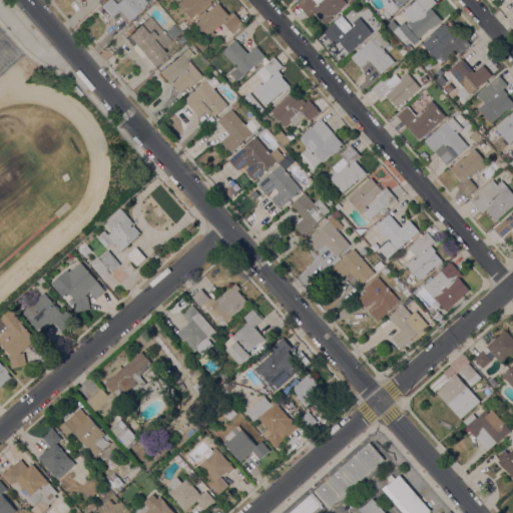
[(118,0),(144,0),(147,3),(127,20),(118,9),(110,16),(101,5),(106,0),(112,0),(115,3),(118,0)]
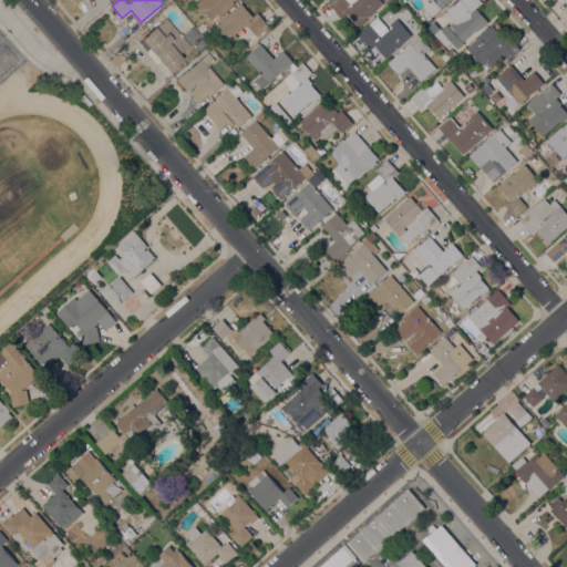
[(235,0),(228,7),(227,4),(209,20),(195,3),(198,0),(235,0)]
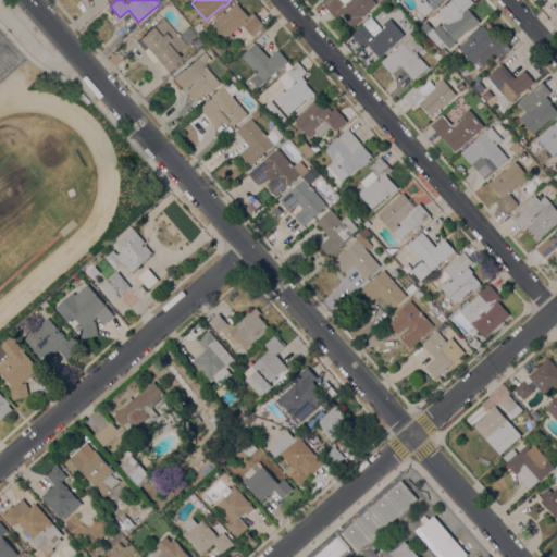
[(373,0),(376,3),(360,19),(361,20),(353,27),(341,13),(335,19),(323,5),(329,0),(373,0)]
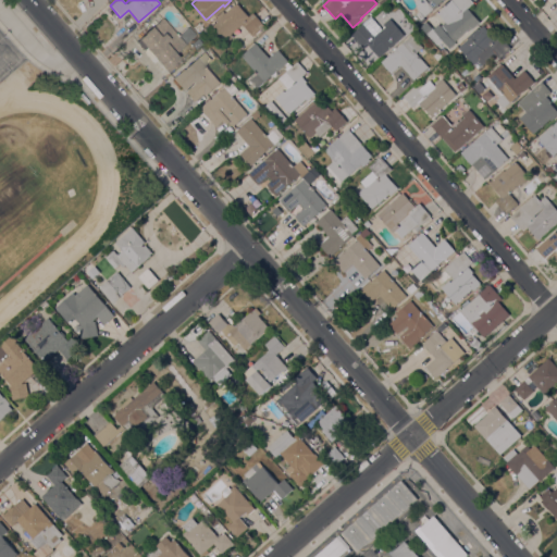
[(444,0),(424,17),(418,9),(415,3),(418,0),(444,0)]
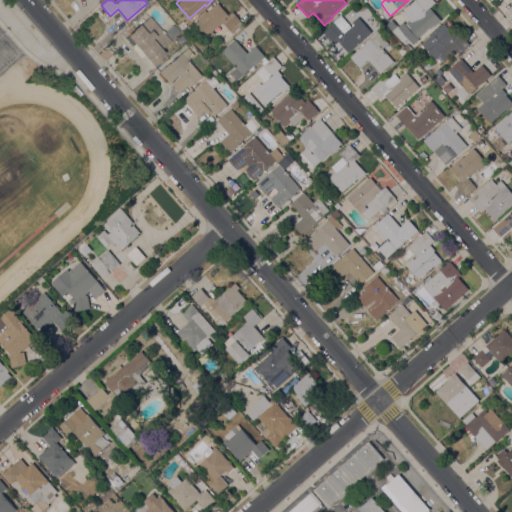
[(432,0),(435,3),(430,8),(441,21),(434,27),(432,26),(417,39),(418,40),(413,45),(398,27),(403,23),(404,25),(409,21),(402,13),(408,7),(408,6),(415,0),(432,0)]
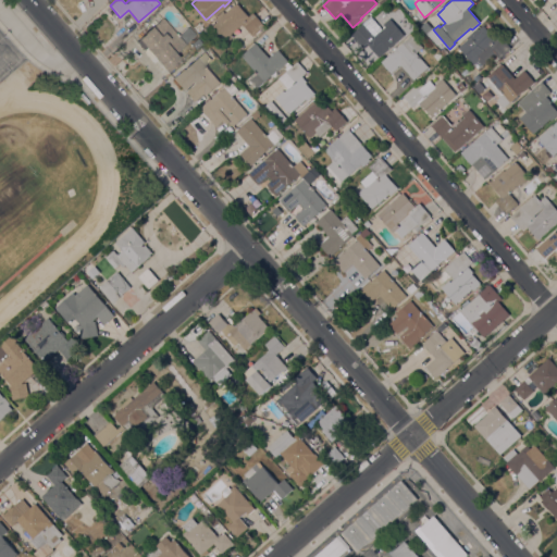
[(217,21),(215,19),(223,12),(225,13),(236,3),(248,17),(252,13),(264,26),(252,37),(243,24),(231,35),(233,37),(226,44),(211,26),(217,21)]
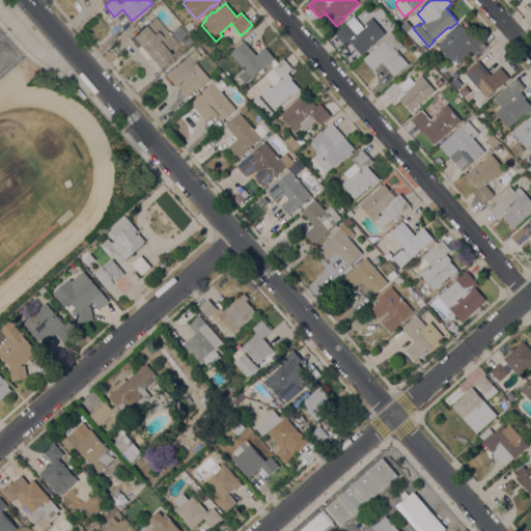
[(170,34),(180,25),(187,32),(176,42),(177,42),(166,51),(170,56),(164,61),(165,62),(159,68),(155,64),(154,65),(138,46),(131,37),(140,29),(140,28),(143,25),(144,26),(155,17),(156,17),(170,34)]
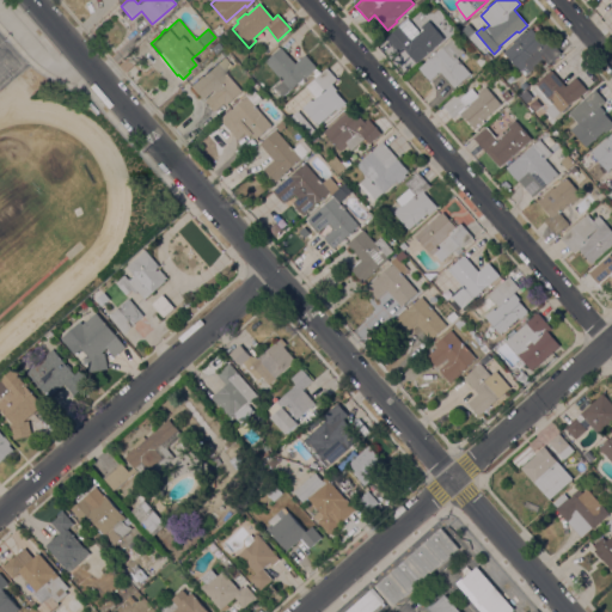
[(416,63),(402,48),(397,51),(385,38),(398,26),(399,28),(408,20),(415,29),(420,25),(420,26),(427,20),(444,40),(416,63)]
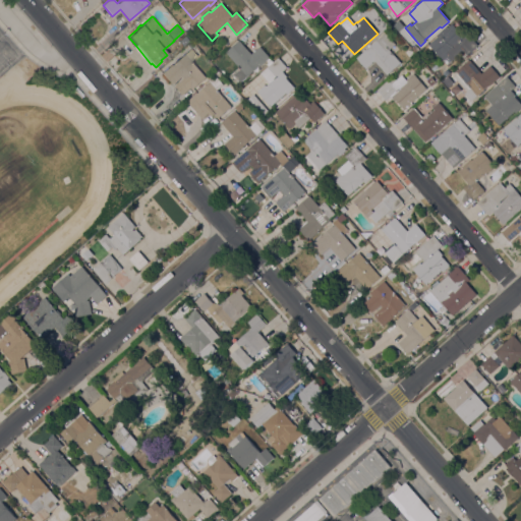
[(189,25),(185,31),(180,25),(185,20),(189,25)]
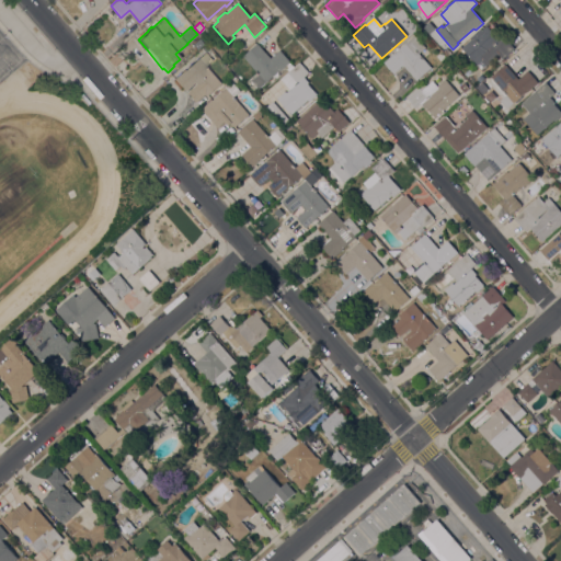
[(435,30),(430,34),(423,26),(428,22),(435,30)]
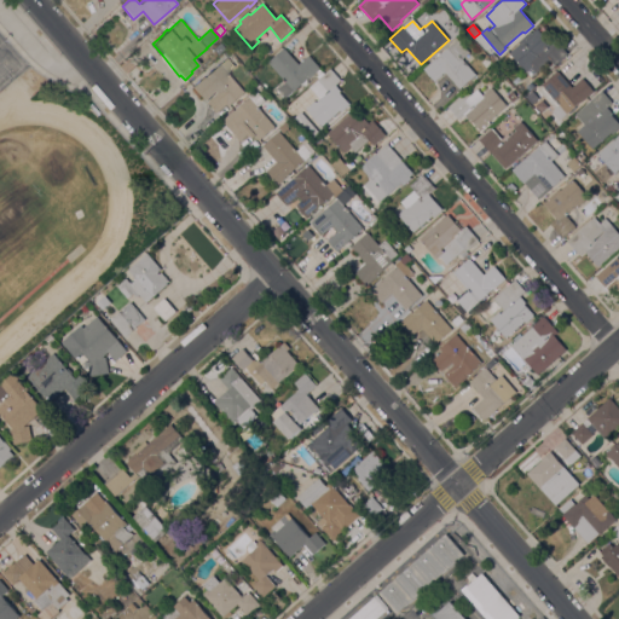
[(510,55),(509,53),(520,44),(519,42),(536,28),(550,44),(555,40),(567,55),(556,65),(557,67),(555,69),(553,67),(555,65),(550,61),(537,74),(536,73),(531,77),(524,69),(522,70),(519,67),(520,65),(516,62),(515,62),(513,59),(512,61),(508,57),(510,55)]
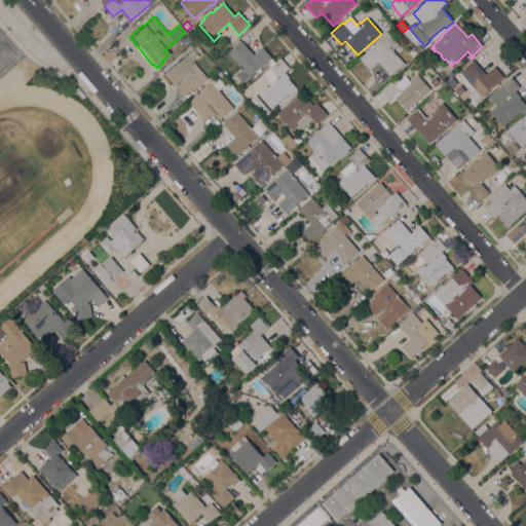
[(379,63),(370,70),(360,59),(369,50),(370,50),(389,34),(399,45),(392,50),(405,64),(390,76),(379,63)]
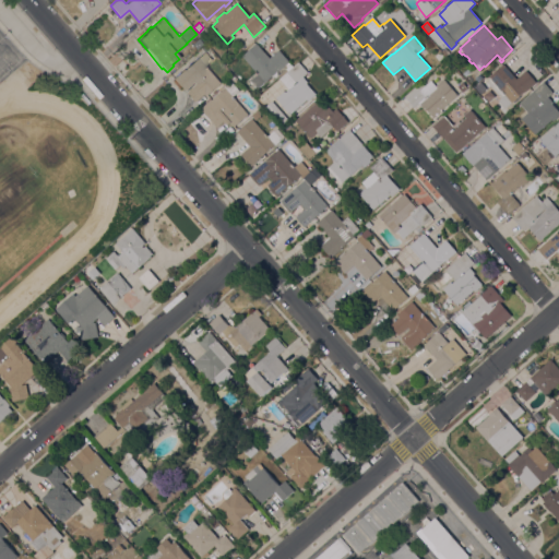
[(198,38),(202,43),(195,48),(191,44),(198,38)]
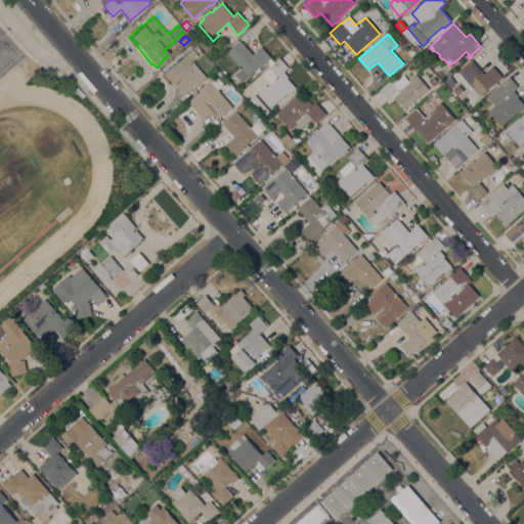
[(253,54),(262,47),(271,58),(261,68),(261,67),(249,78),(247,76),(241,82),(234,76),(242,70),(227,53),(241,41),(253,54)]
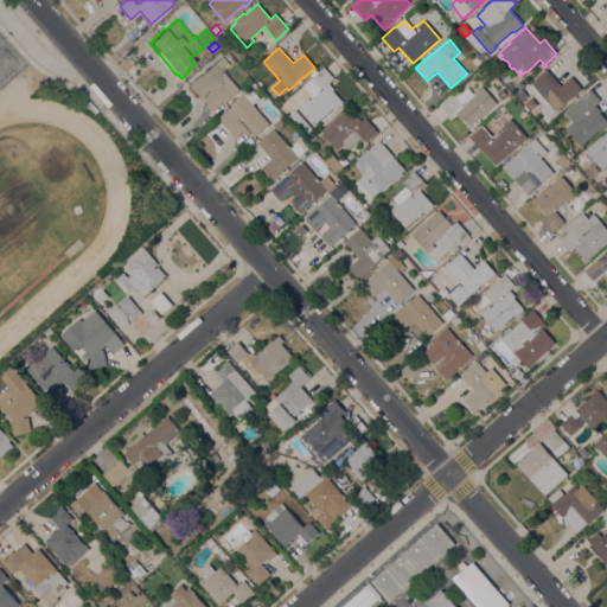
[(222,57),(230,65),(223,71),(241,91),(224,104),(222,103),(212,112),(202,98),(211,90),(210,89),(200,98),(189,84),(199,75),(200,76),(222,57)]
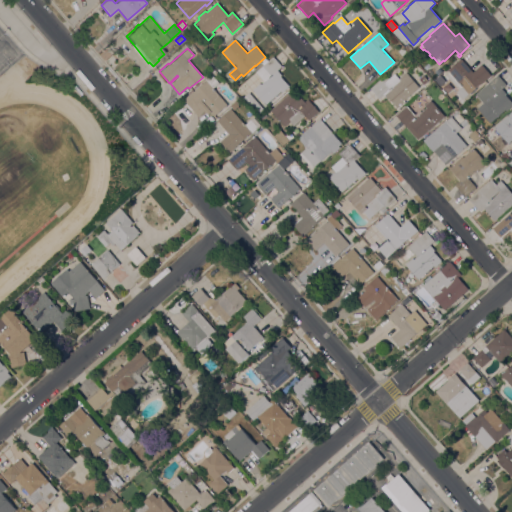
[(263,66),(262,64),(267,60),(268,61),(273,57),(282,67),(277,71),(282,76),(281,77),(290,87),(283,93),(281,91),(278,94),(280,96),(275,100),(274,98),(266,105),(253,90),(260,83),(261,85),(265,82),(256,72),(263,66)]
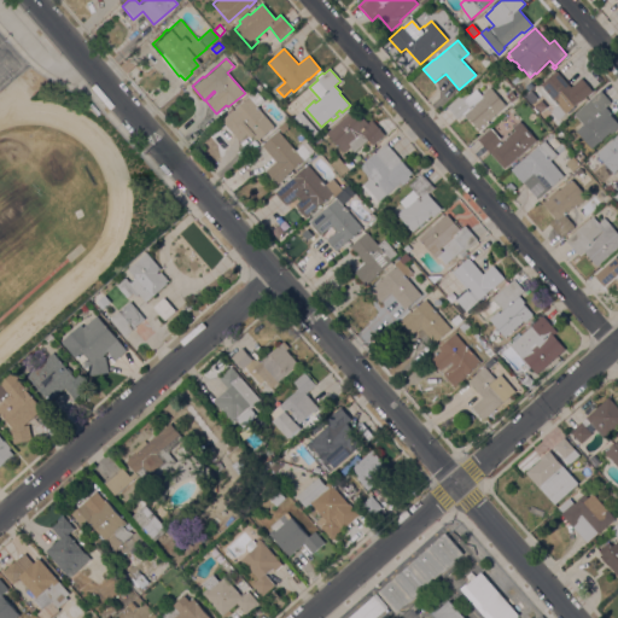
[(571,87),(581,79),(592,91),(559,120),(551,111),(558,105),(541,86),(557,71),(571,87)]
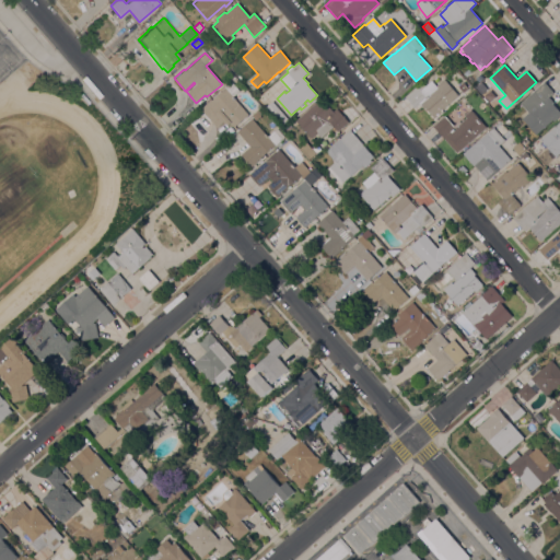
[(443,113),(435,119),(426,108),(424,109),(420,104),(415,108),(405,96),(422,82),(426,86),(432,81),(436,86),(444,80),(458,96),(442,111),(443,113)]
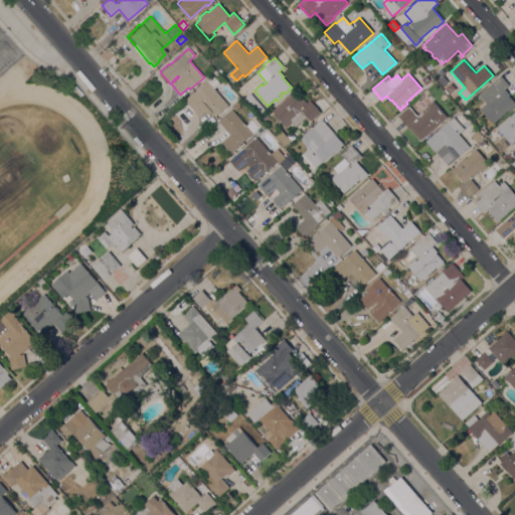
[(501,75),(509,86),(505,90),(510,95),(509,96),(514,103),(514,108),(510,113),(508,111),(493,124),(480,110),(486,104),(479,96),(501,75)]
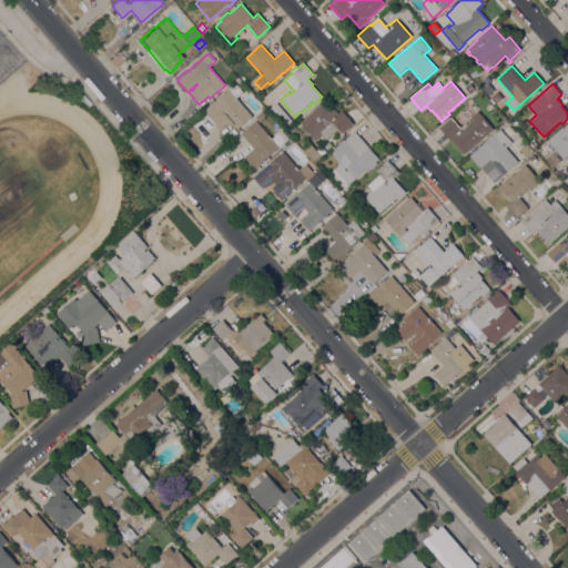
[(237,130),(236,129),(224,114),(214,123),(204,111),(214,102),(235,84),(243,92),(236,98),(252,117),(237,130)]
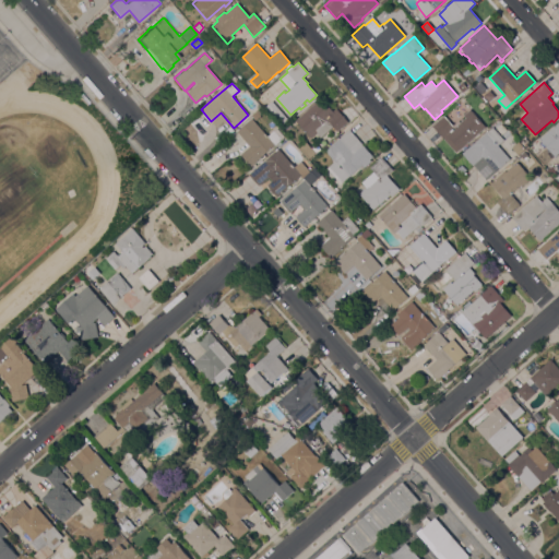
[(467,88),(463,93),(458,87),(463,83),(467,88)]
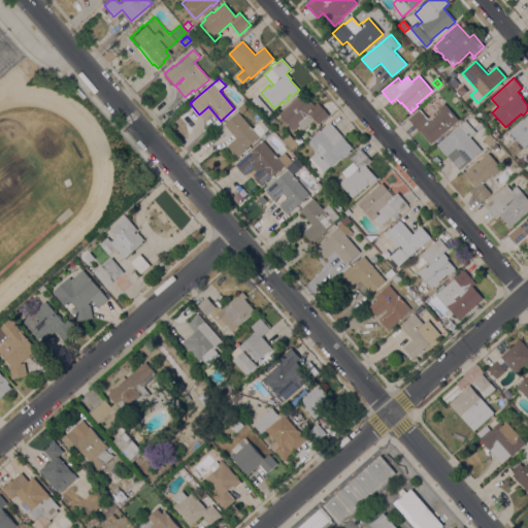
[(303,93),(315,105),(318,102),(329,116),(319,125),(315,120),(302,130),(299,127),(294,131),(279,114),(303,93)]
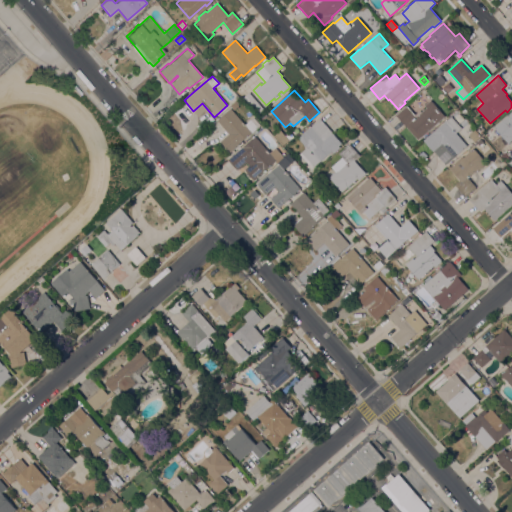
[(239,99),(242,102),(238,105),(239,106),(234,111),(230,106),(239,99)]
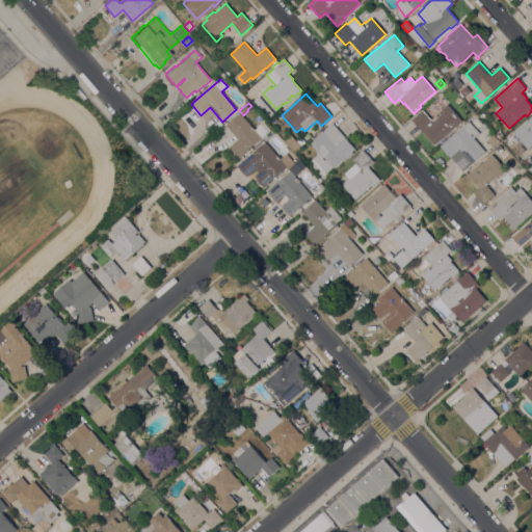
[(462,122),(434,147),(422,132),(411,120),(422,110),(432,123),(443,112),(441,110),(448,104),(462,122)]
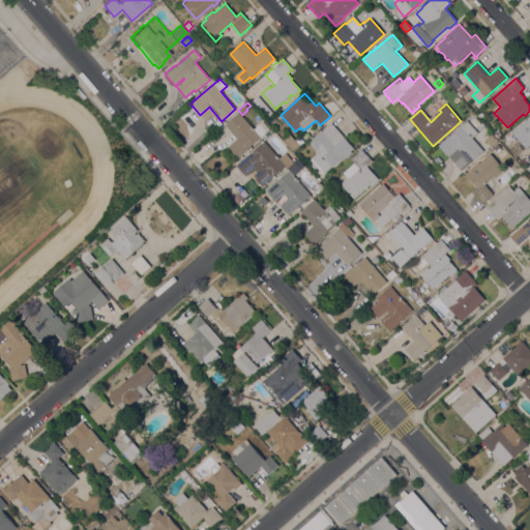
[(267,133),(260,139),(259,139),(247,149),(248,150),(238,158),(229,147),(237,139),(225,125),(239,113),(254,129),(260,124),(267,133)]
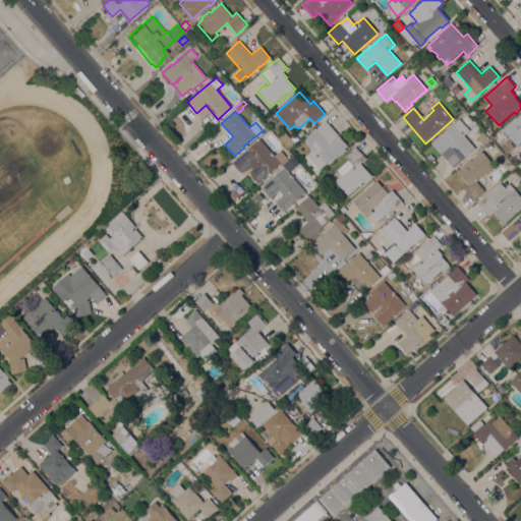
[(520,114),(520,142),(517,147),(503,130),(520,114)]
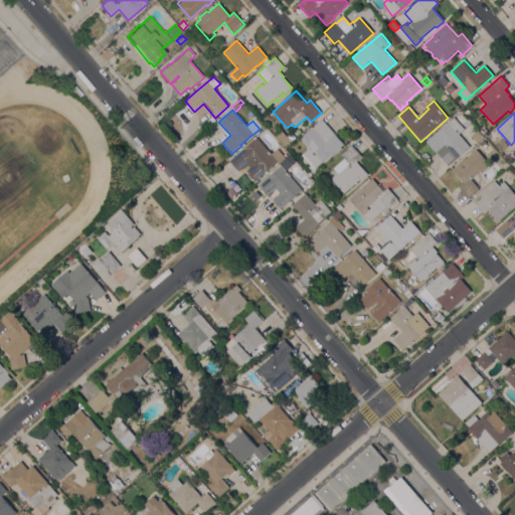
[(464,129),(459,134),(470,147),(448,166),(440,157),(448,149),(447,148),(445,146),(436,153),(425,142),(435,134),(436,134),(454,118),(464,129)]
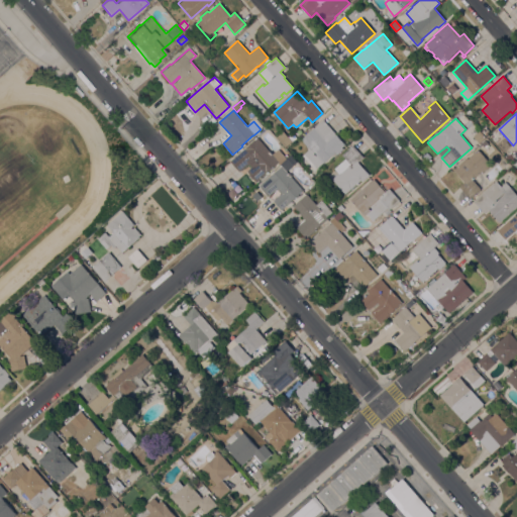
[(323,120),(345,145),(342,147),(343,149),(337,156),(335,153),(318,169),(305,153),(309,149),(301,140),(323,120)]
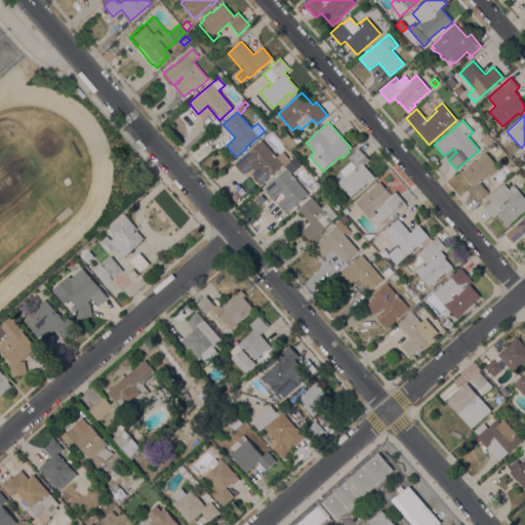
[(493,130),(497,134),(493,138),(489,133),(493,130)]
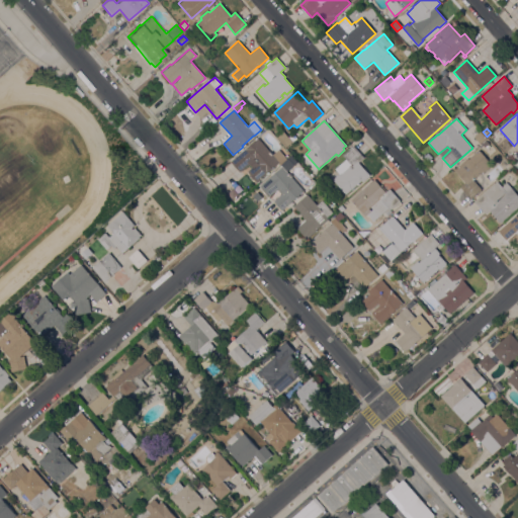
[(276,137),(282,131),(288,138),(293,134),(297,139),(292,143),(286,148),(276,137)]
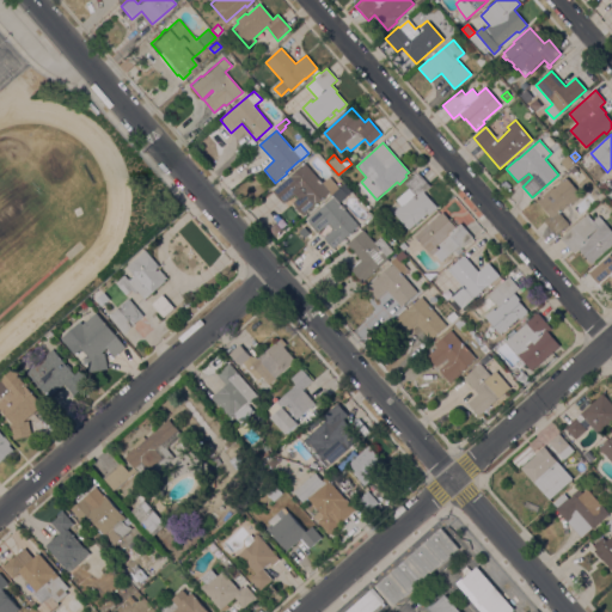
[(568,155),(575,164),(567,170),(560,163),(568,155)]
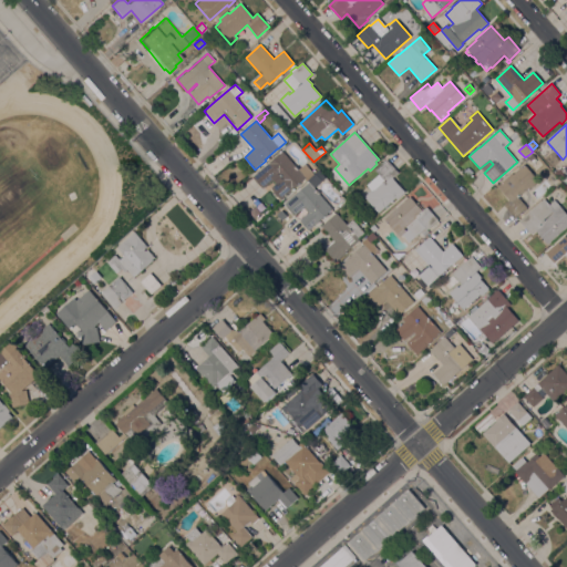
[(282,152),(299,169),(306,164),(315,174),(307,181),(305,179),(291,191),(292,191),(288,195),(286,197),(285,197),(281,200),(278,196),(277,197),(274,193),(275,192),(271,188),(277,183),(274,179),(263,188),(253,177),(282,152)]
